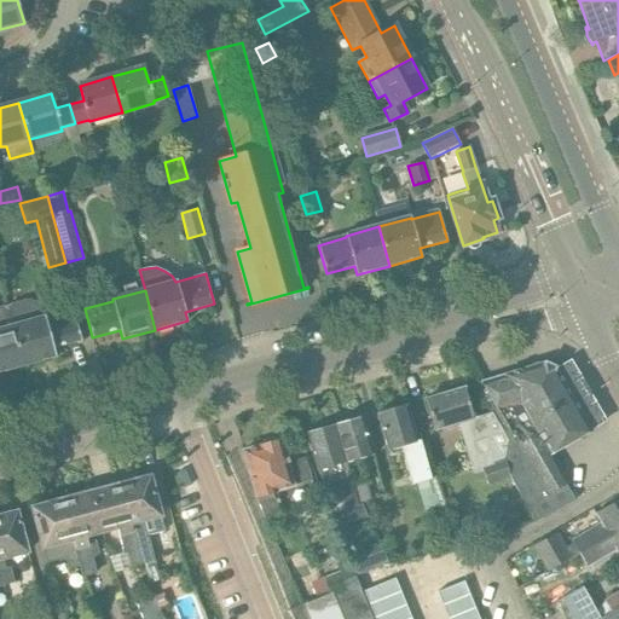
[(30,300),(6,307),(23,366),(56,357),(53,348),(82,340),(75,317),(74,312),(46,319),(42,306),(30,300)]
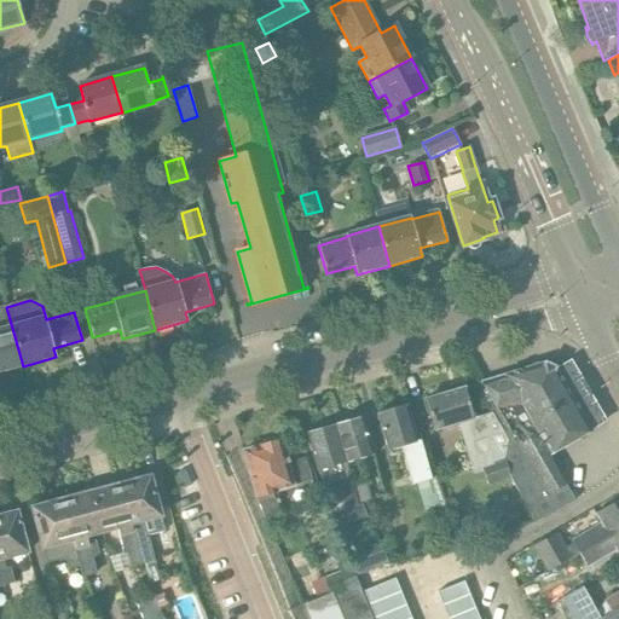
[(6,307),(0,308),(0,372),(23,366),(6,307)]
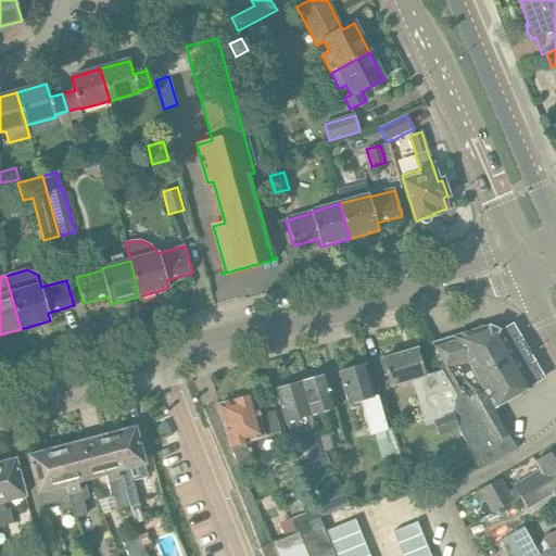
[(454,412),(459,428),(483,468),(487,466),(516,450),(508,436),(512,433),(496,407),(531,388),(530,387),(532,386),(532,387),(542,381),(541,380),(544,378),(542,376),(543,375),(538,366),(536,366),(534,363),(535,362),(530,353),(529,353),(527,350),(528,349),(522,340),(519,336),(520,336),(515,327),(514,327),(513,324),(509,326),(509,325),(498,331),(490,327),(432,344),(439,355),(433,357),(442,373),(457,396),(454,412)]
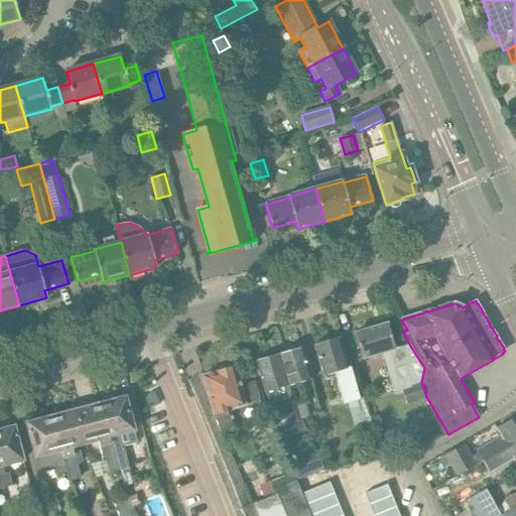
[(410,346),(395,351),(387,324),(355,333),(363,360),(382,354),(393,391),(402,389),(421,382),(424,368),(410,346)]
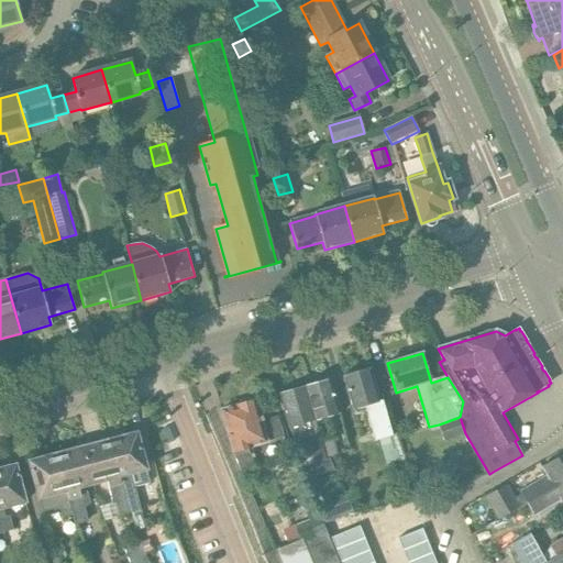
[(379,401),(371,368),(343,376),(352,410),(365,407),(375,441),(392,437),(382,400),(379,401)]
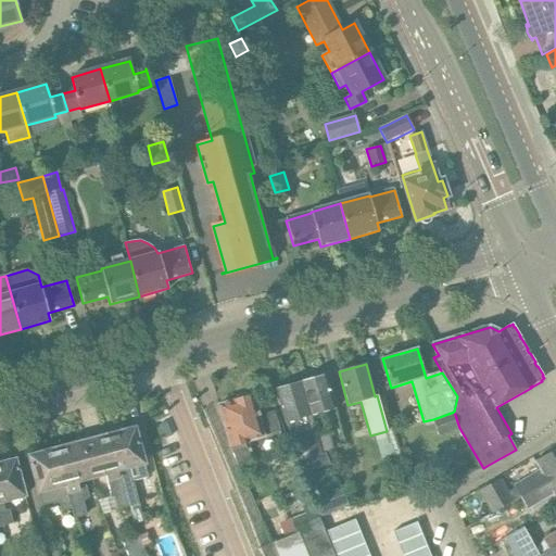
[(321,447),(324,454),(327,453),(327,452),(333,450),(323,412),(335,408),(326,375),(302,382),(317,436),(318,436),(321,447)]
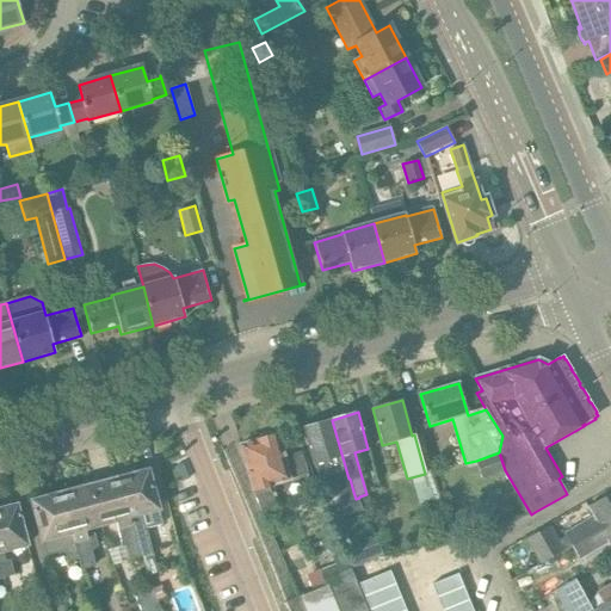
[(332,420),(303,427),(319,483),(320,486),(335,481),(346,519),(359,516),(355,499),(356,499),(353,492),(350,479),(349,479),(332,420)]
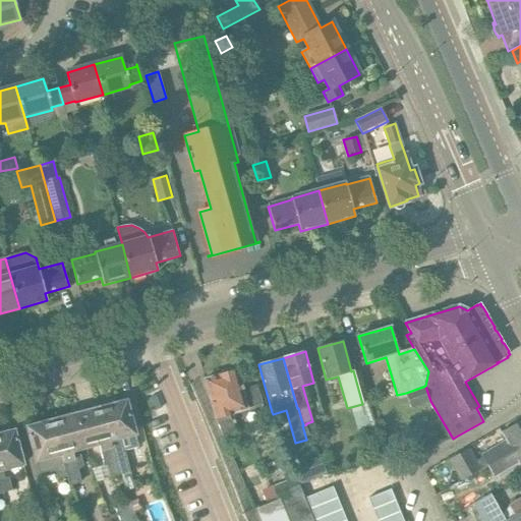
[(240,386),(236,371),(205,380),(215,418),(223,438),(236,432),(228,414),(246,409),(241,390),(244,390),(243,385),(240,386)]
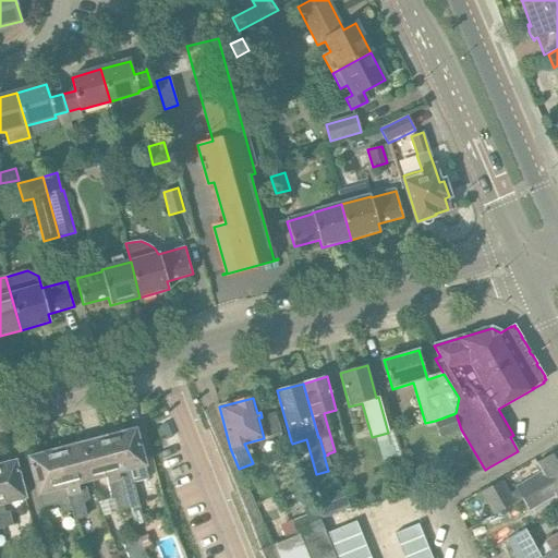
[(441,437),(461,429),(456,413),(435,421),(441,437)]
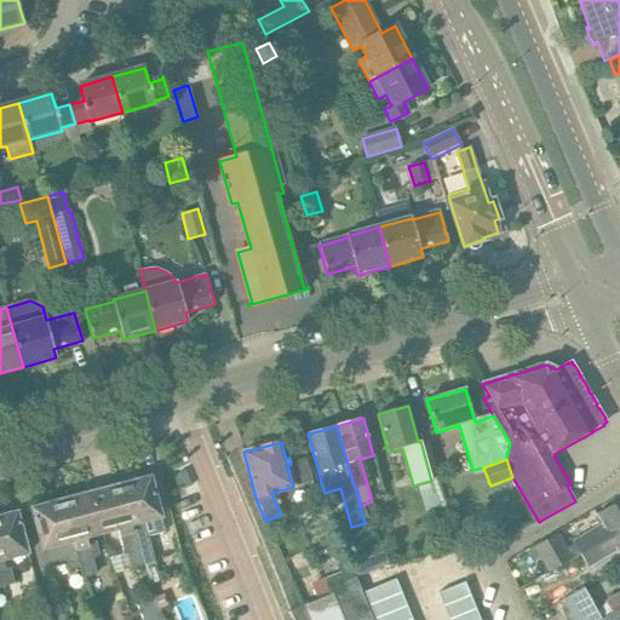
[(120,486),(138,551),(143,564),(151,562),(143,532),(138,533),(136,523),(161,517),(150,477),(147,478),(143,476),(136,478),(133,482),(120,486)]
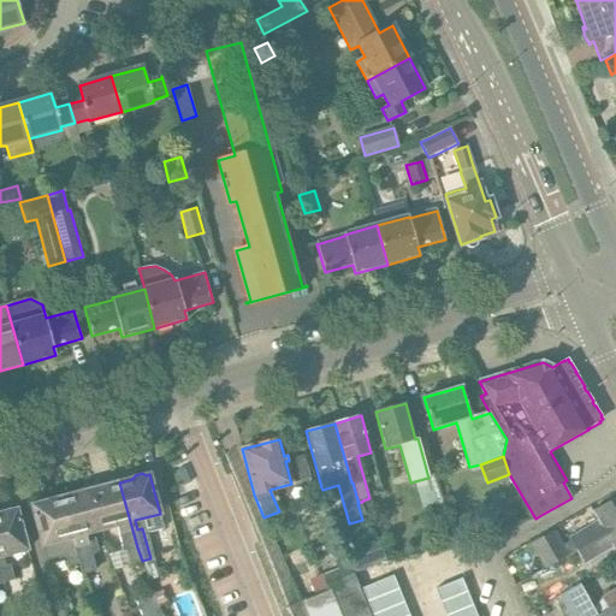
[(101,529),(124,522),(126,532),(122,533),(130,564),(142,561),(137,548),(119,483),(107,485),(102,484),(95,485),(93,490),(90,490),(101,529)]
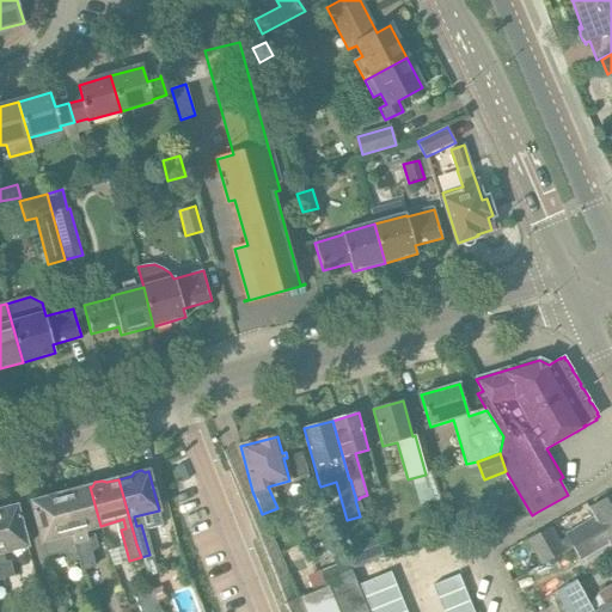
[(61,494),(79,560),(84,571),(96,568),(91,554),(98,548),(95,536),(87,534),(85,530),(101,526),(90,487),(87,488),(84,485),(77,488),(74,490),(61,494)]
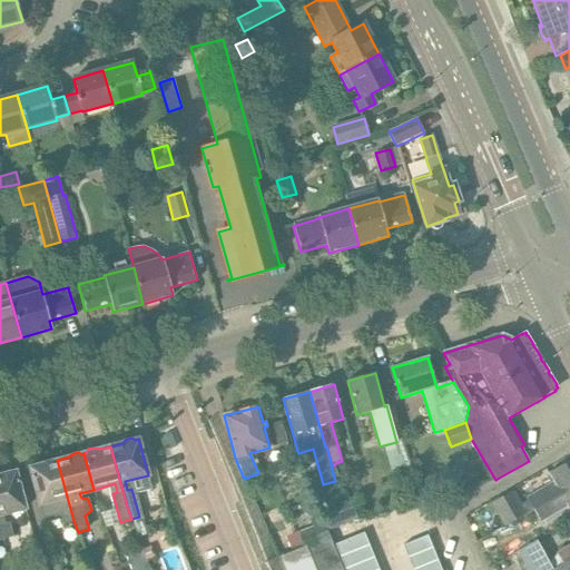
[(32,467),(29,468),(43,518),(60,513),(64,523),(74,521),(57,460),(45,463),(41,462),(33,464),(32,467)]
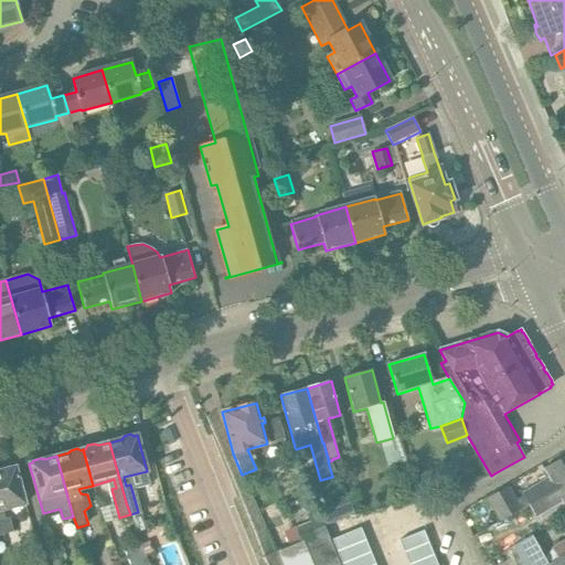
[(518,512),(564,484),(564,456),(543,469),(548,478),(522,493),(523,496),(515,500),(508,487),(488,499),(501,522),(518,512)]
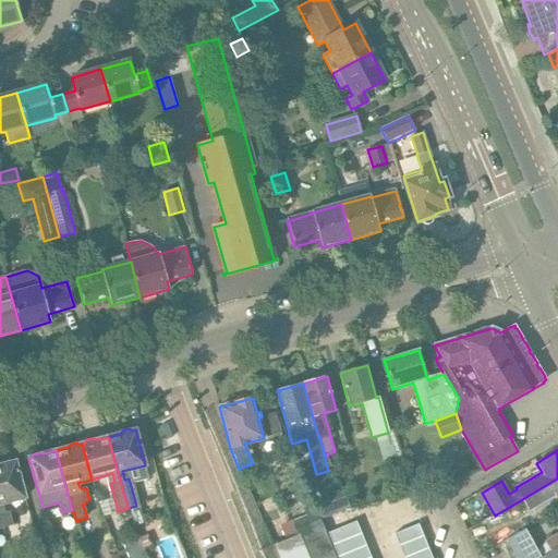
[(0,511),(4,528),(10,542),(17,540),(10,511),(4,512),(2,504),(24,497),(15,461),(12,462),(9,461),(2,462),(0,464),(0,511)]
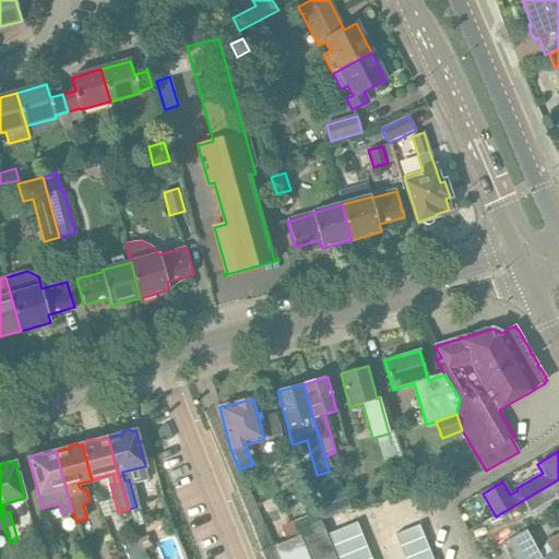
[(558,479),(512,507),(516,514),(527,508),(531,512),(557,496),(558,500),(558,479)]
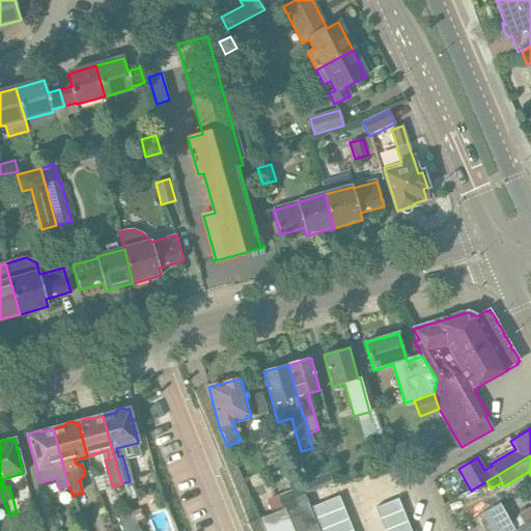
[(304,486),(280,497),(283,505),(307,495),(304,486)]
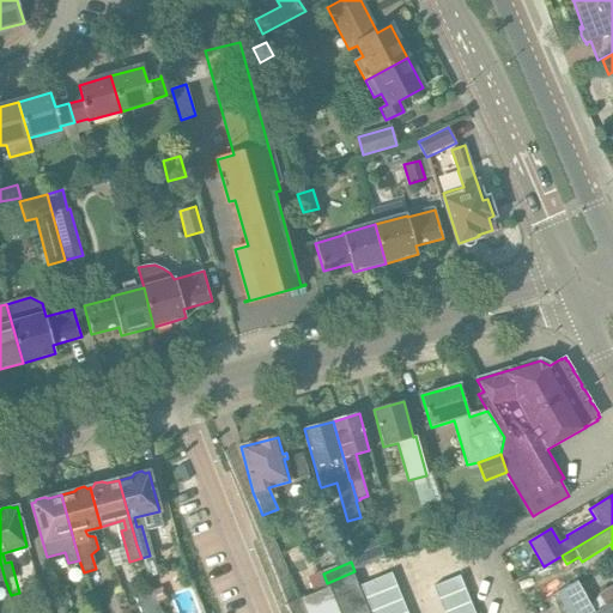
[(390,570),(359,583),(365,596),(396,583),(390,570)]
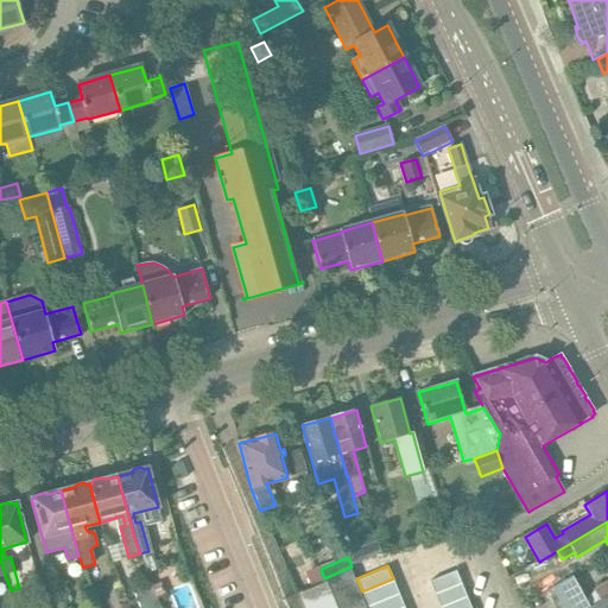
[(324,578),(323,578),(334,607),(368,607),(367,605),(366,602),(362,591),(361,590),(356,578),(352,568),(352,567),(324,578)]
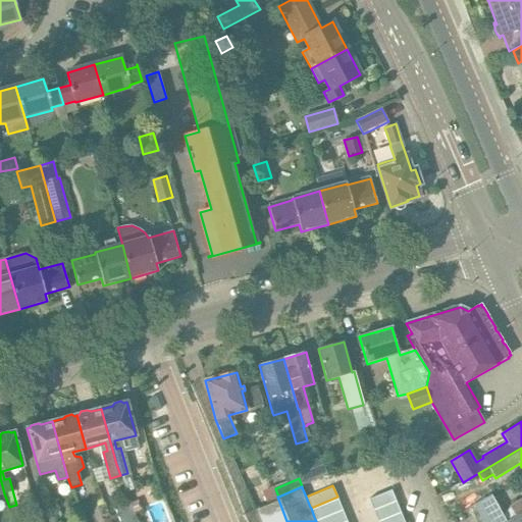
[(393,487),(370,497),(374,508),(398,499),(393,487)]
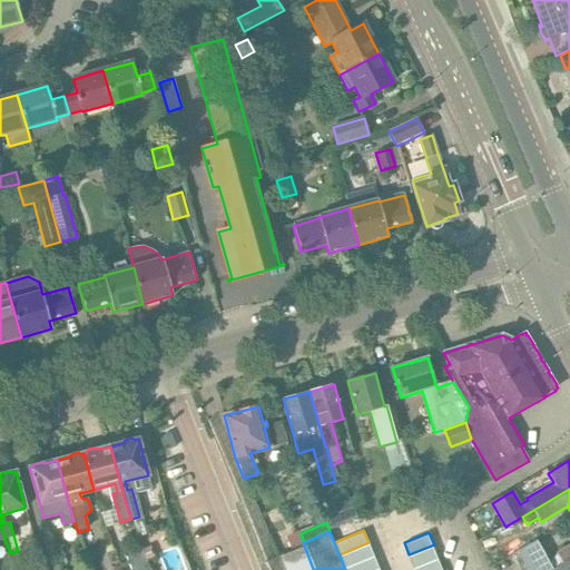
[(552,569),(536,541),(517,552),(527,569),(552,569)]
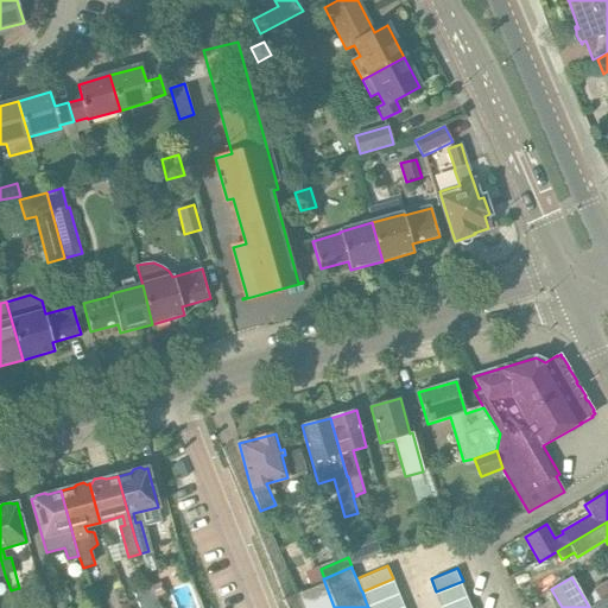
[(393,578),(362,591),(366,602),(367,605),(398,591),(393,578)]
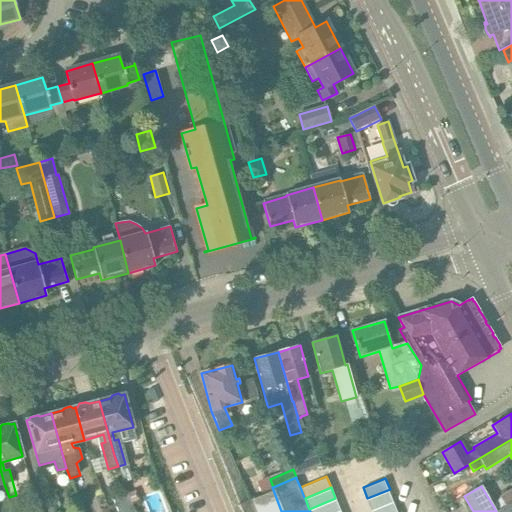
[(390,489),(367,498),(372,509),(394,500),(390,489)]
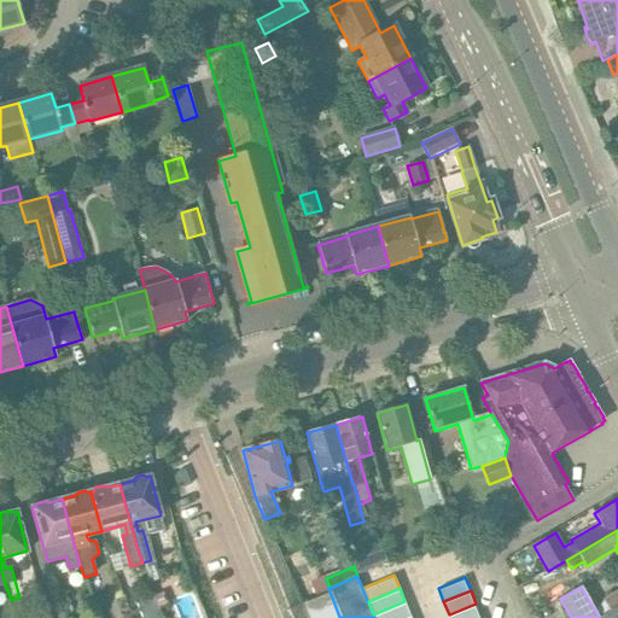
[(617,608),(617,592),(604,600),(611,613),(617,608)]
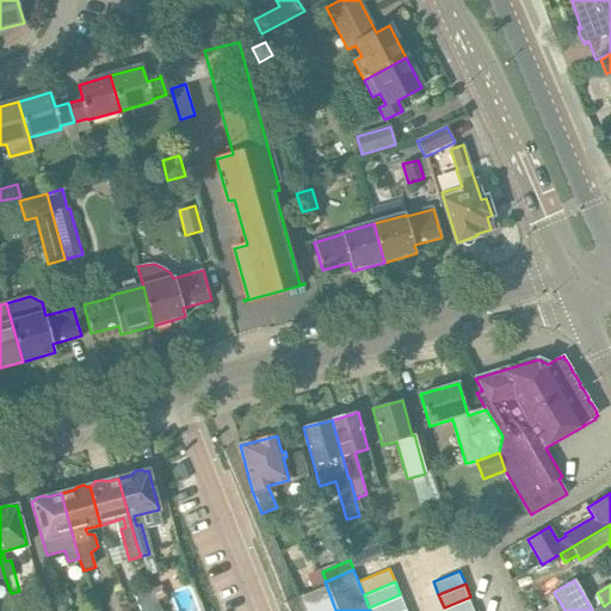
[(160,610),(152,586),(134,593),(140,610),(160,610)]
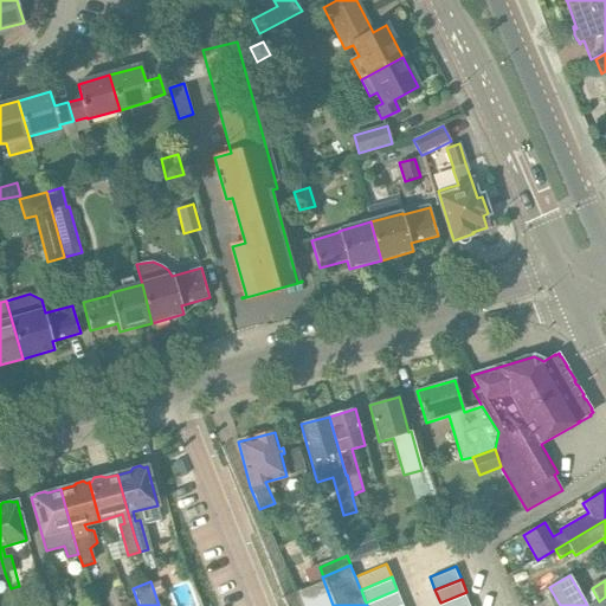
[(397,590),(366,603),(367,605),(394,605),(403,603),(397,590)]
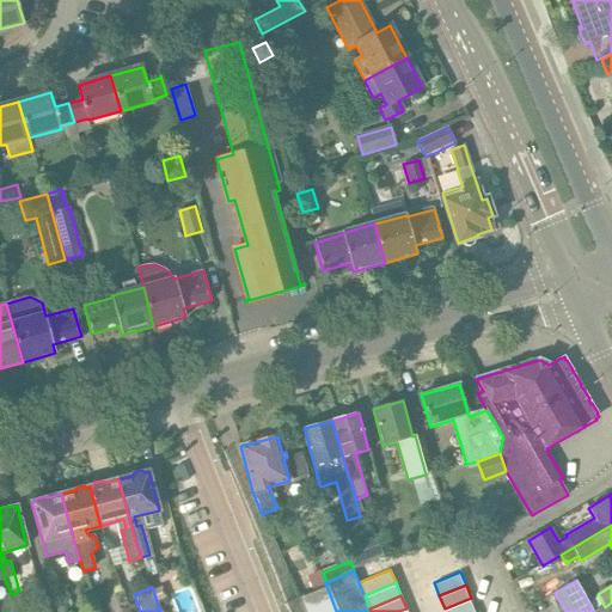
[(471,598),(445,609),(445,611),(475,611),(477,611),(471,598)]
